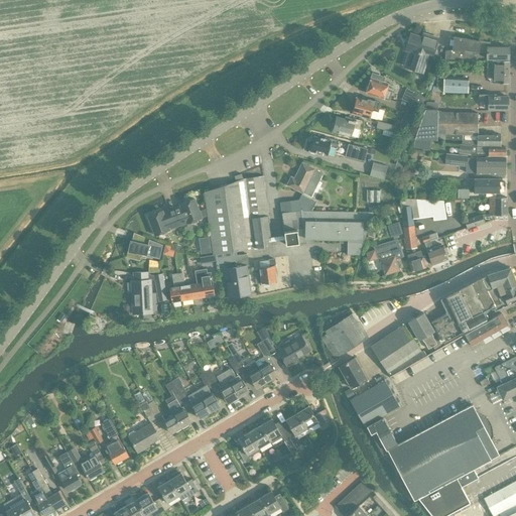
[(437,38),(424,34),(423,34),(422,37),(411,33),(405,50),(409,51),(404,67),(422,73),(428,53),(432,54),(437,38)]
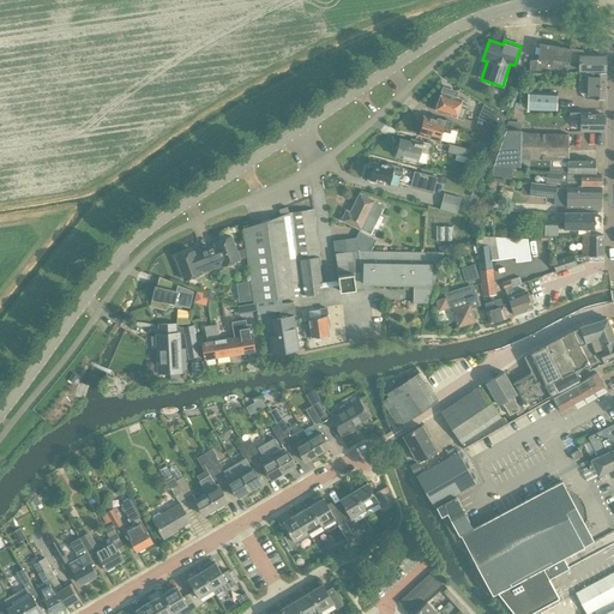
[(570,62),(572,49),(540,44),(539,59),(530,60),(529,70),(564,72),(564,65),(571,65),(571,64),(570,62)]
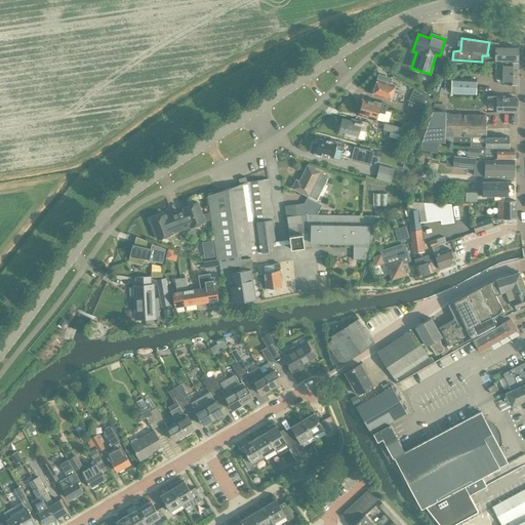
[(489,42),(487,53),(488,54),(494,54),(494,48),(498,48),(498,43),(489,42)]
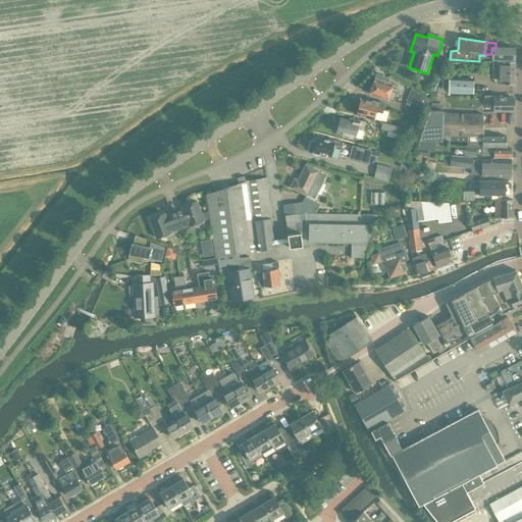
[(491,48),(491,54),(491,60),(516,60),(516,48),(496,48),(491,48)]
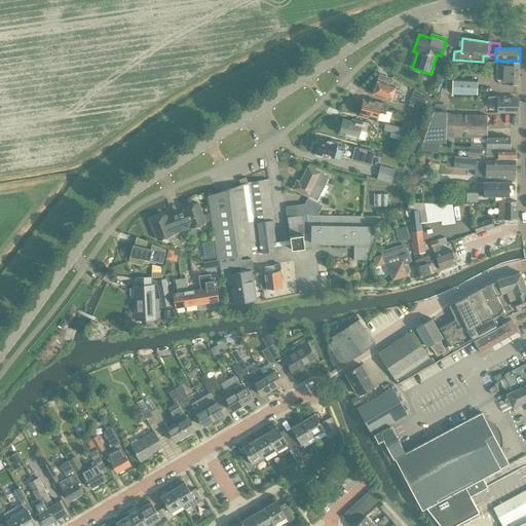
[(519,63),(501,63),(501,69),(497,69),(497,80),(501,80),(501,85),(518,85),(519,63)]
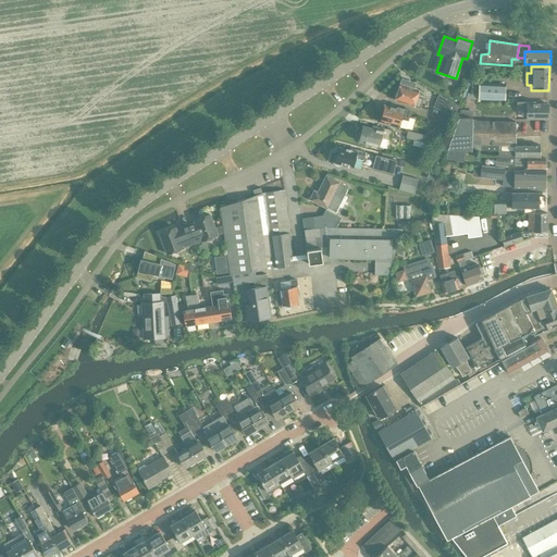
[(419,90),(413,89),(417,84),(406,79),(405,86),(400,85),(395,100),(415,107),(415,108),(420,109),(424,97),(418,95),(419,90)]
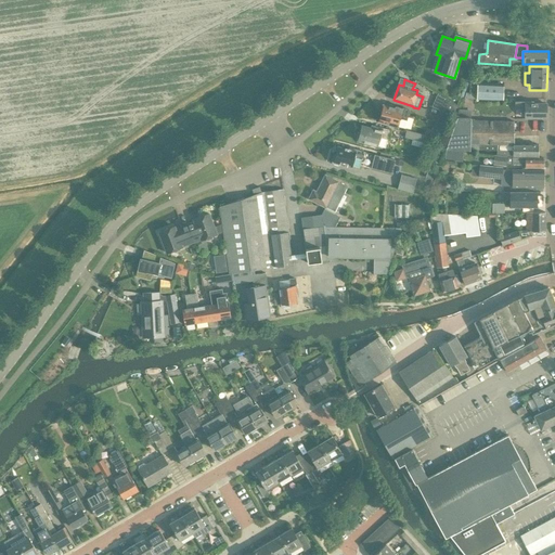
[(465,98),(464,99),(503,101),(504,98),(504,86),(477,86),(477,92),(469,92),(466,92),(465,98)]
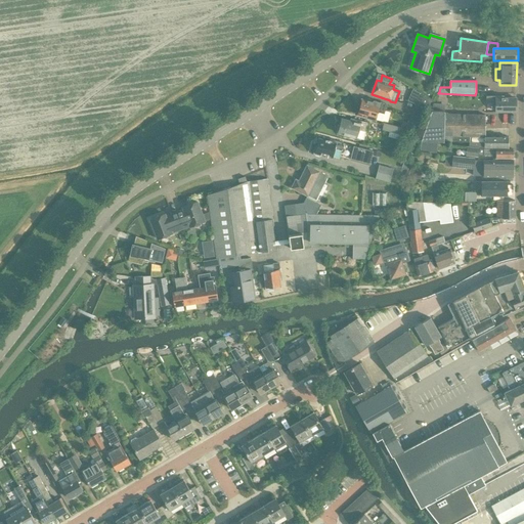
[(420,94),(412,110),(425,115),(432,99),(420,94)]
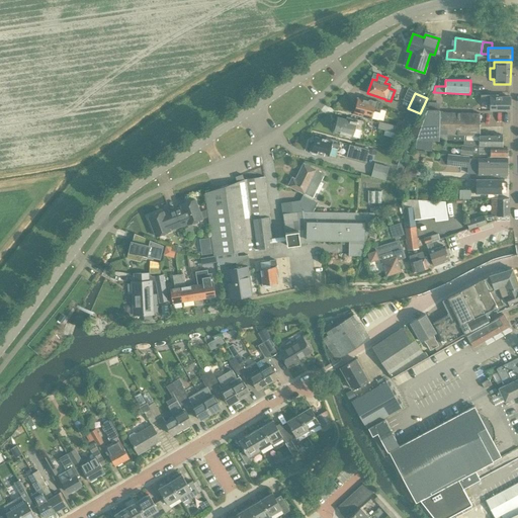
[(510,110),(510,97),(498,97),(498,95),(482,95),(482,100),(490,100),(490,110),(510,110)]
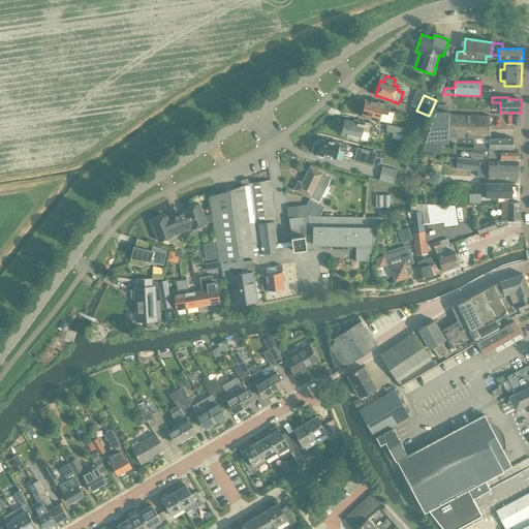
[(376,103),(374,102),(375,100),(371,99),(370,101),(365,100),(364,106),(362,106),(359,116),(385,123),(391,104),(383,102),(383,103),(377,101),(376,103)]
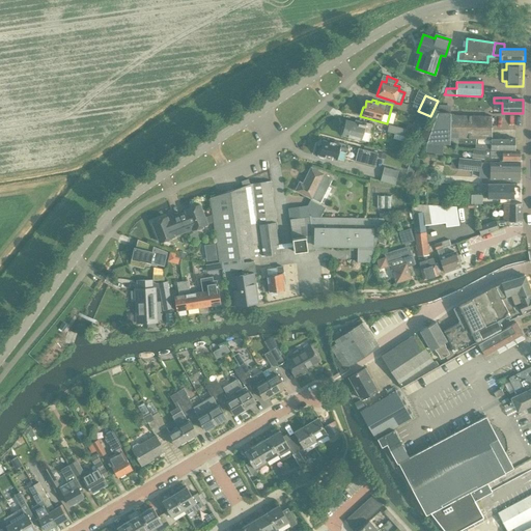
[(425,129),(430,118),(430,116),(418,111),(413,123),(425,129)]
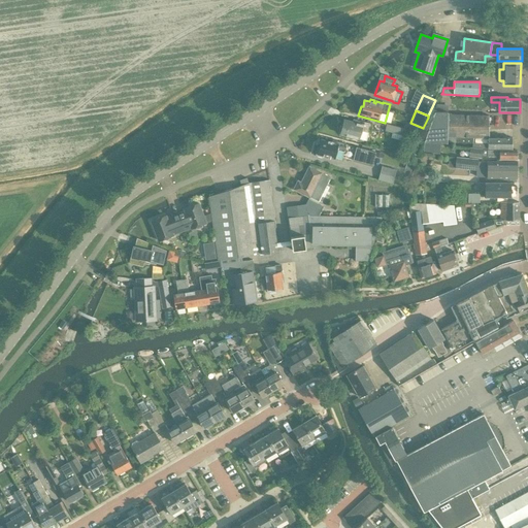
[(449,112),(448,112),(434,111),(424,141),(433,142),(447,143),(447,142),(472,143),(472,137),(489,137),(489,116),(448,114),(449,112)]
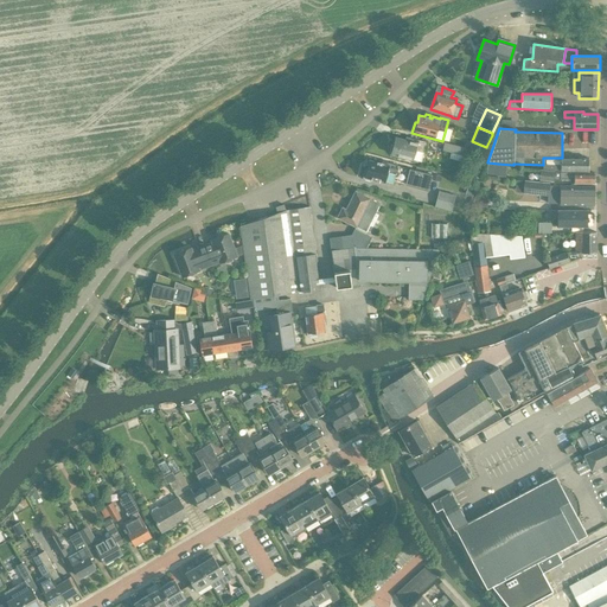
[(391,145),(389,152),(391,152),(390,154),(414,160),(421,163),(423,152),(426,142),(407,138),(407,140),(395,136),(393,145),(391,145)]
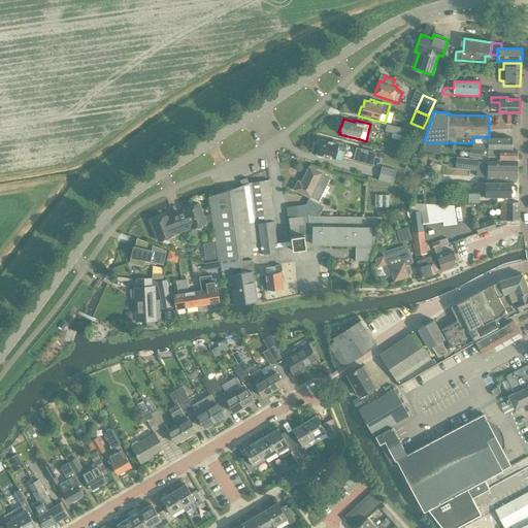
[(405,136),(406,129),(387,124),(385,131),(405,136)]
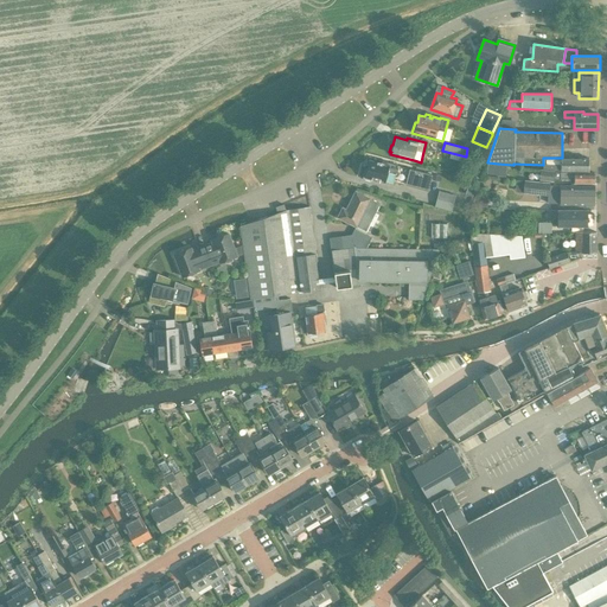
[(589,159),(562,158),(543,158),(543,165),(543,170),(589,173),(589,159)]
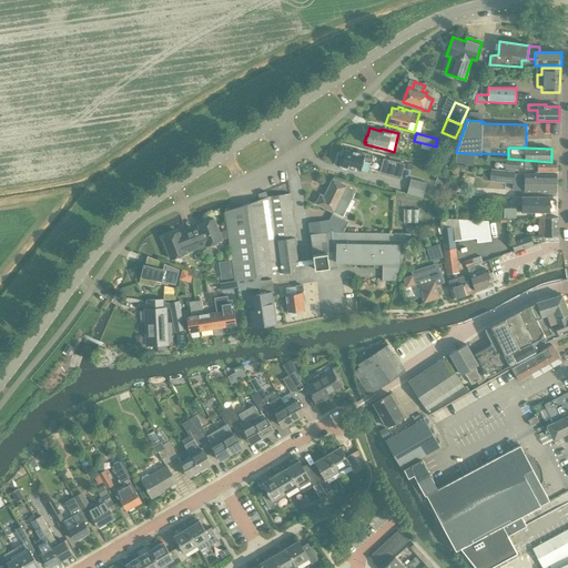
[(357,153),(345,150),(341,165),(361,171),(361,170),(367,171),(369,163),(371,163),(373,155),(365,153),(358,151),(357,153)]
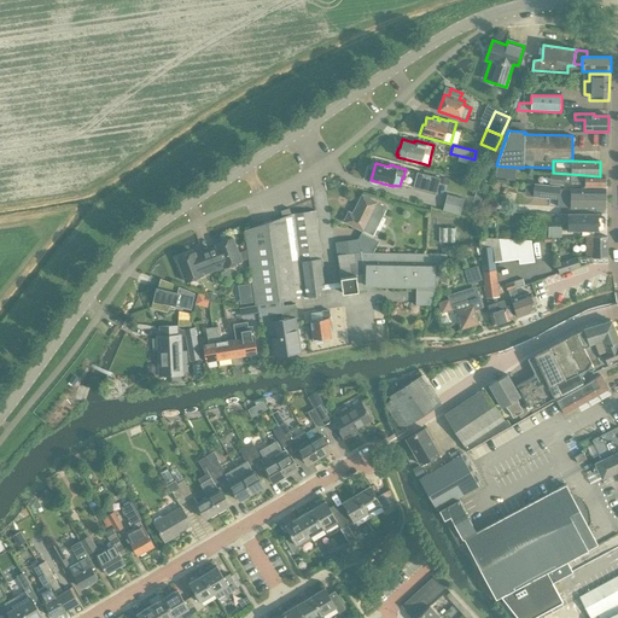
[(441,179),(418,173),(413,188),(436,194),(441,179)]
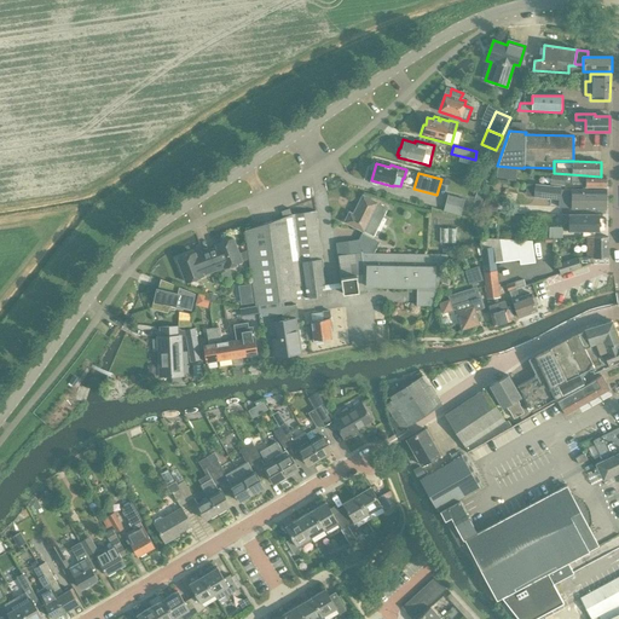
[(601,177),(554,173),(551,173),(549,184),(565,186),(565,184),(571,184),(585,184),(585,186),(606,187),(607,177),(601,177)]
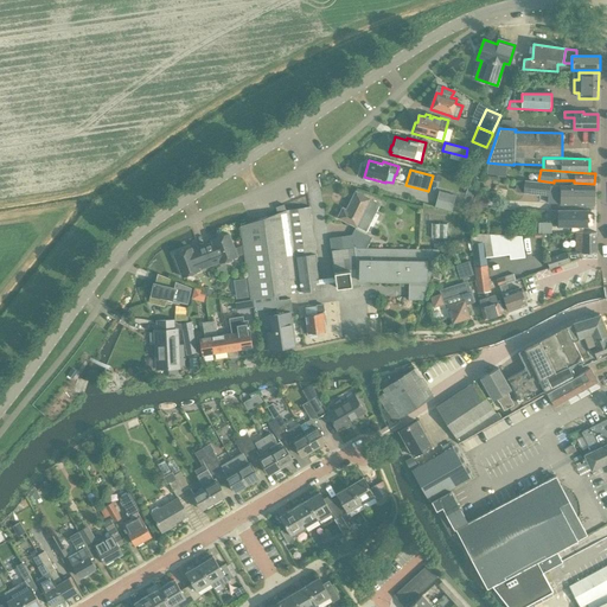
[(560,185),(550,185),(550,183),(524,180),(523,193),(548,196),(548,204),(560,204),(560,205),(594,205),(594,186),(560,185)]
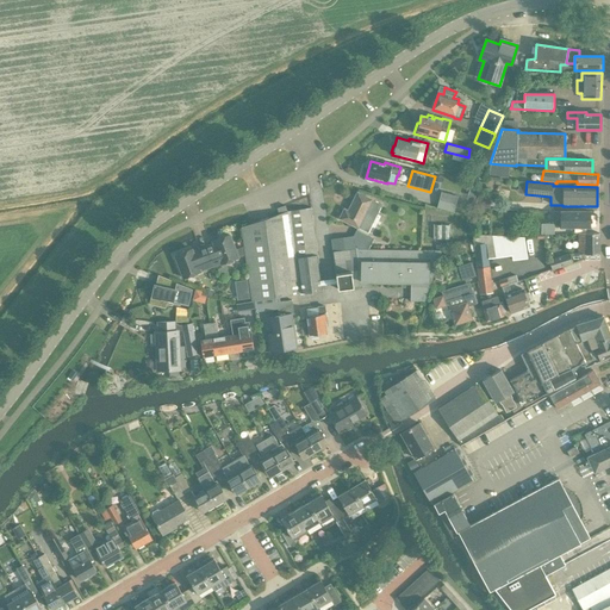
[(441,192),(436,209),(454,212),(458,197),(441,192)]
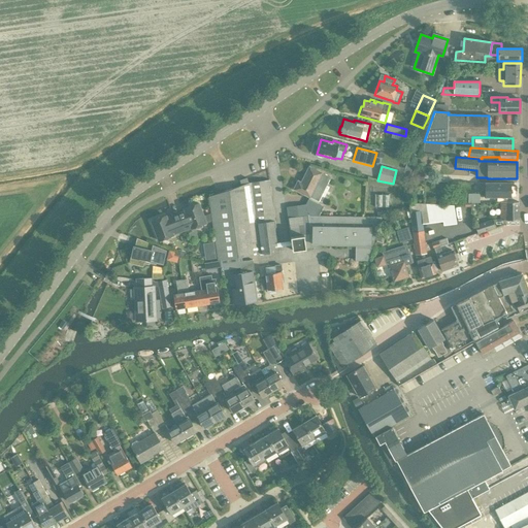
[(331,177),(309,167),(301,183),(298,182),(294,190),(319,202),(331,177)]
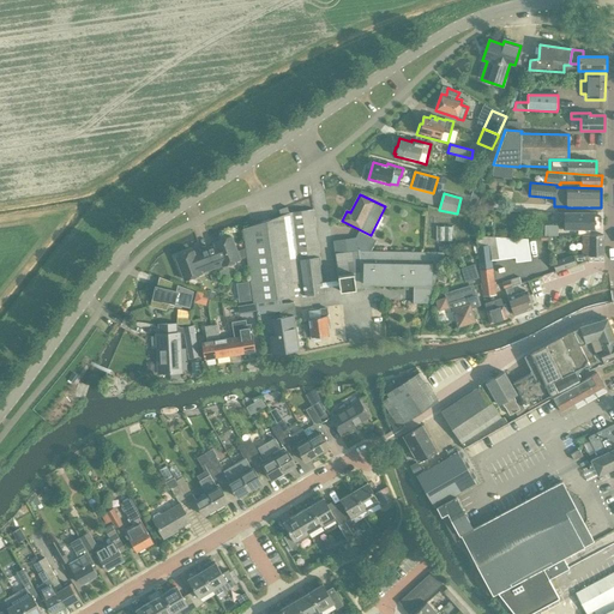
[(281,216),(242,229),(253,302),(282,299),(325,293),(313,210),(293,212),(289,212),(281,216)]
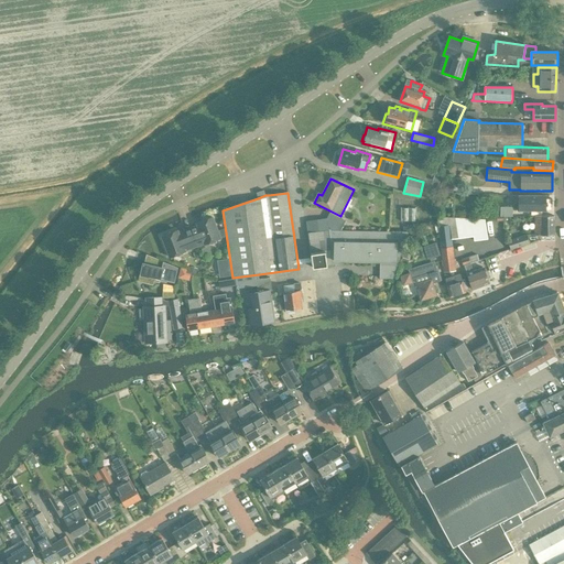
[(545,210),(545,196),(519,196),(519,210),(545,210)]
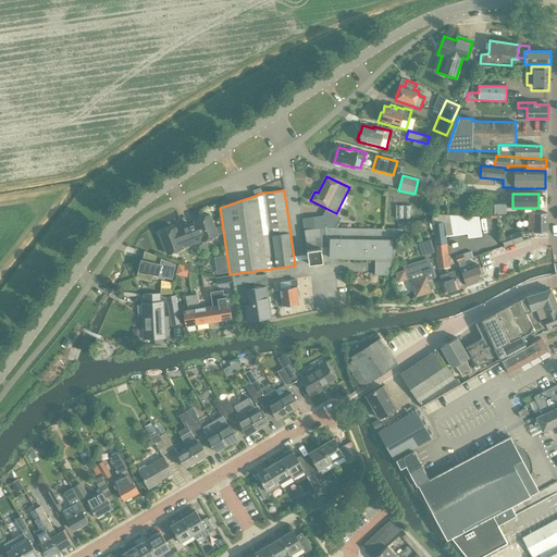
[(323,215),(302,219),(305,231),(324,227),(336,227),(341,218),(325,210),(323,215)]
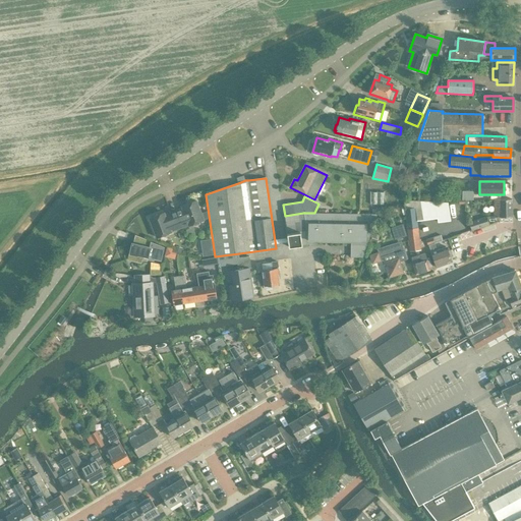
[(494,218),(512,218),(512,199),(494,199),(494,218)]
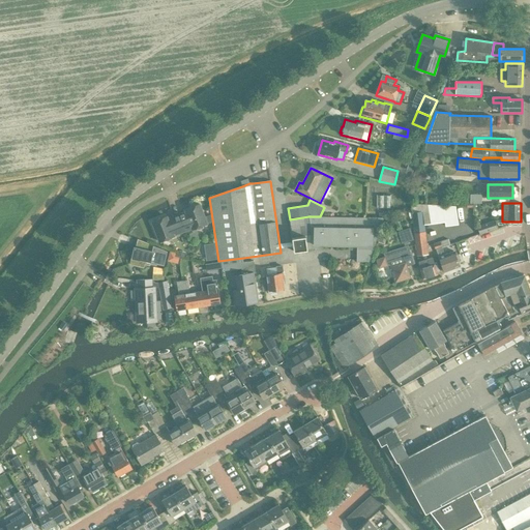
[(178,214),(185,232),(192,229),(193,230),(196,228),(197,229),(199,230),(202,229),(203,227),(203,226),(207,224),(199,204),(184,210),(185,212),(178,214)]
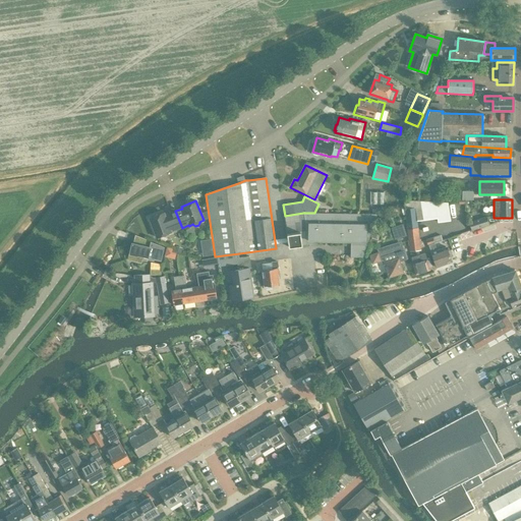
[(451,221),(448,203),(404,200),(404,209),(410,251),(421,250),(417,221),(438,219),(438,218),(443,217),(443,222),(451,221)]
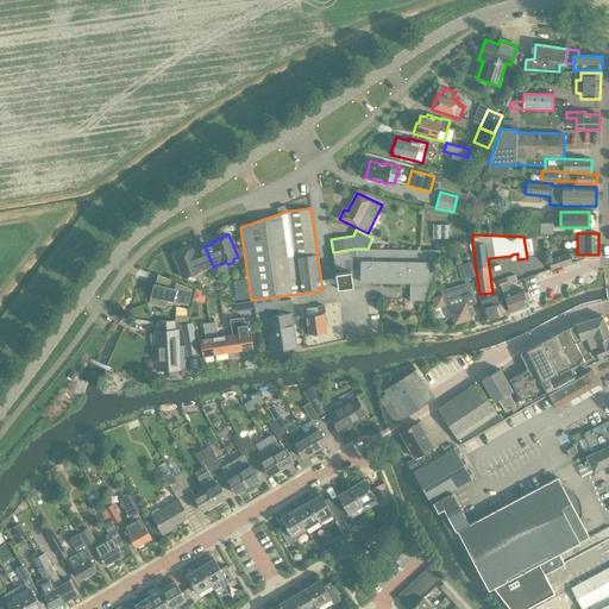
[(200,270),(213,267),(205,246),(193,251),(192,249),(175,255),(182,275),(192,271),(193,275),(200,271),(200,270)]
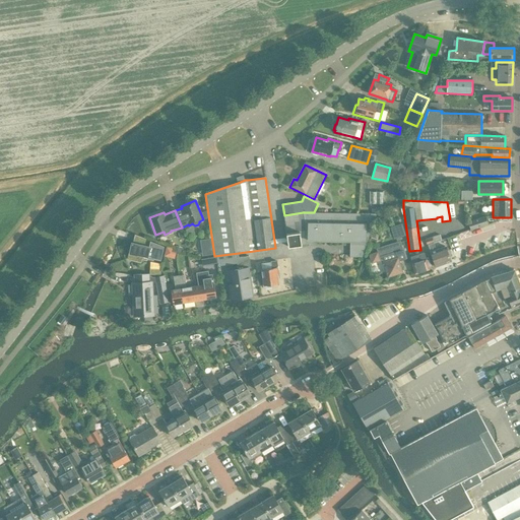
[(303,212),(284,215),(286,234),(288,247),(309,244),(309,242),(316,241),(316,242),(350,243),(349,255),(349,257),(362,257),(376,213),(372,213),(359,213),(314,212),(303,212)]
